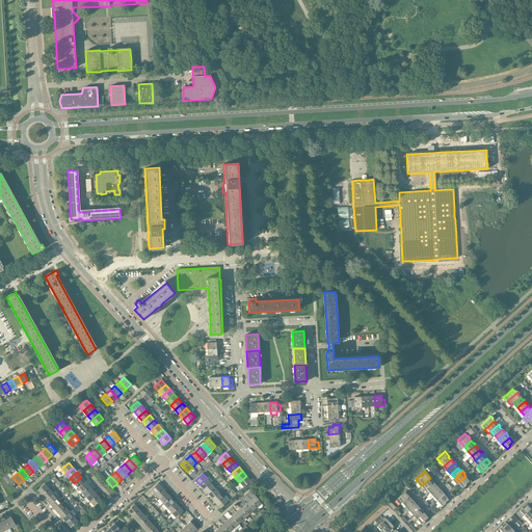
[(246,476),(239,482),(243,487),(250,480),(246,476)]
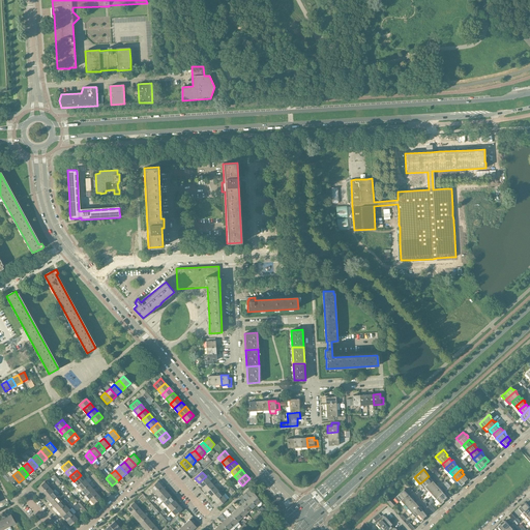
[(464,474),(457,480),(462,486),(465,483),(464,482),(468,478),(464,474)]
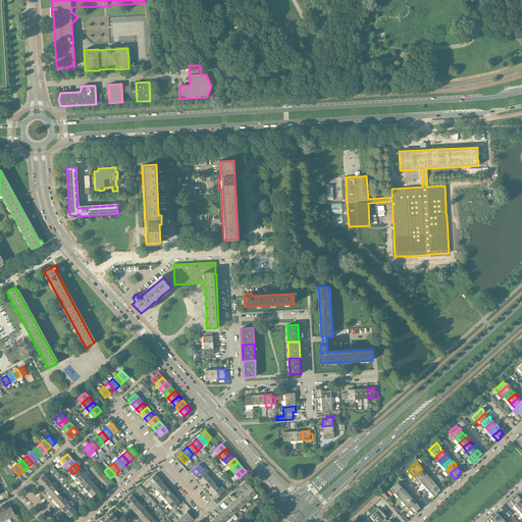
[(18,475),(12,468),(7,472),(14,479),(18,475)]
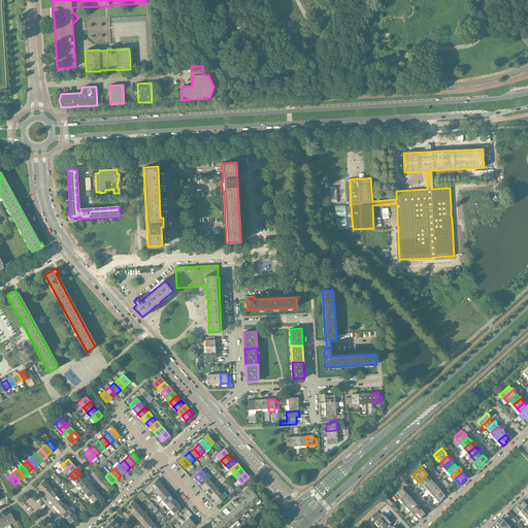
[(85,477),(80,473),(73,480),(77,484),(85,477)]
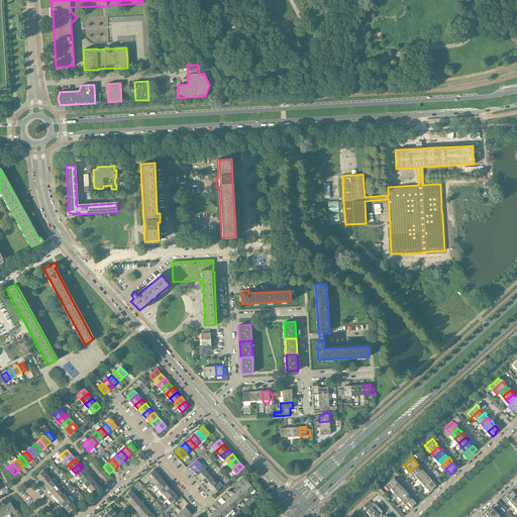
[(201,464),(194,471),(198,476),(205,470),(201,464)]
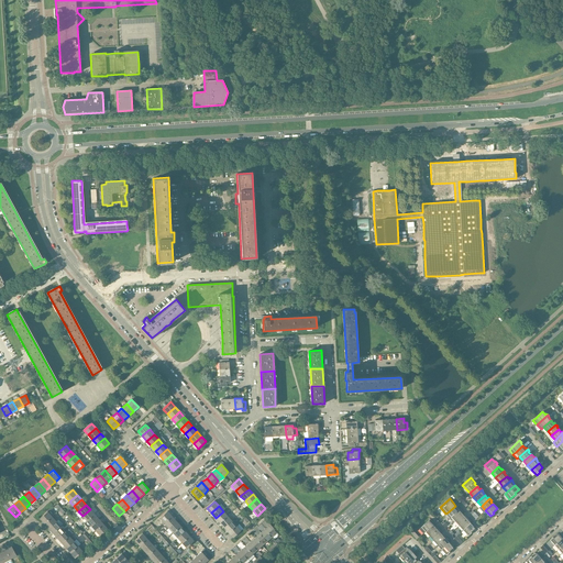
[(455,506),(448,512),(452,517),(460,509),(459,507),(457,508),(455,506)]
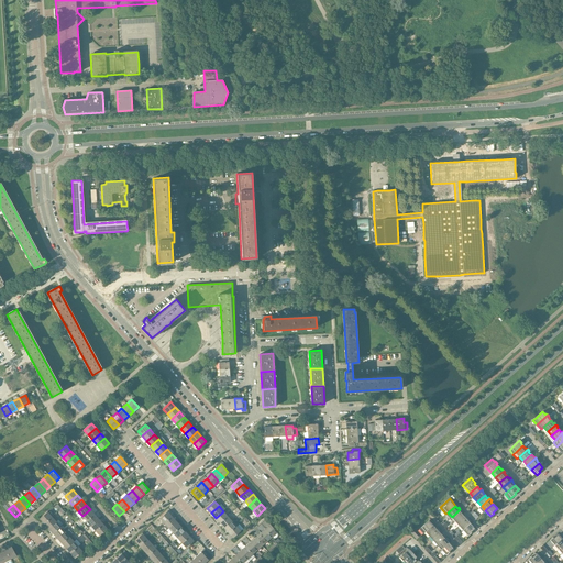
[(95,514),(90,509),(83,516),(87,521),(95,514)]
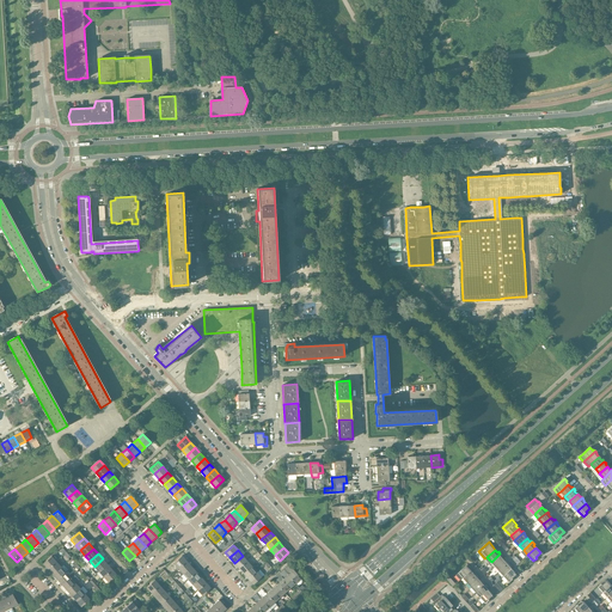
[(500,554),(491,562),(495,567),(503,560),(501,556),(502,556),(500,554)]
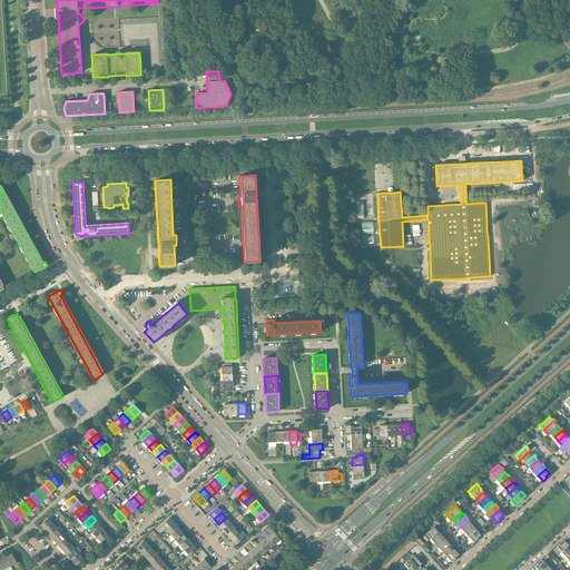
[(48,518),(40,524),(45,530),(52,523),(48,518)]
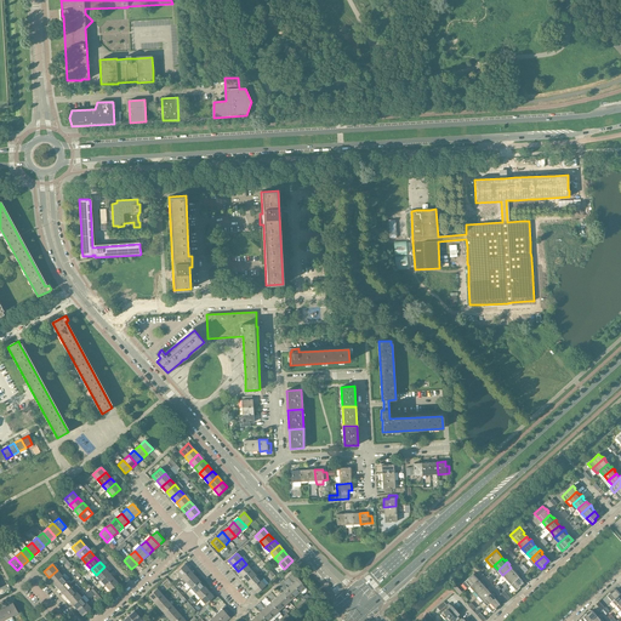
[(189,569),(184,564),(176,571),(181,577),(189,569)]
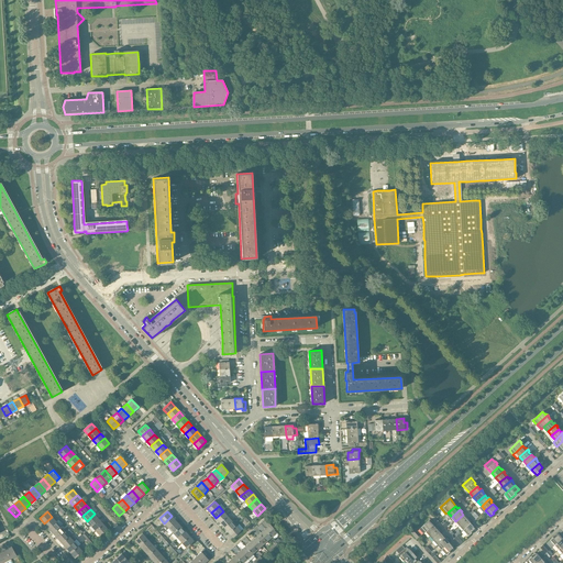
[(223,511),(216,518),(220,522),(228,516),(223,511)]
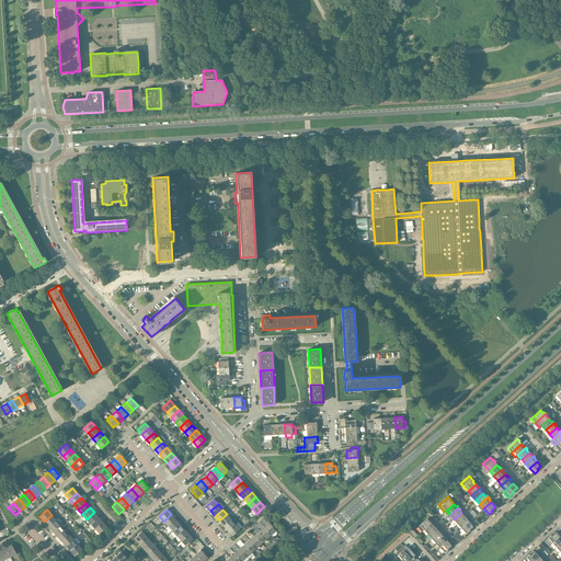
[(99,517),(94,512),(87,519),(91,524),(99,517)]
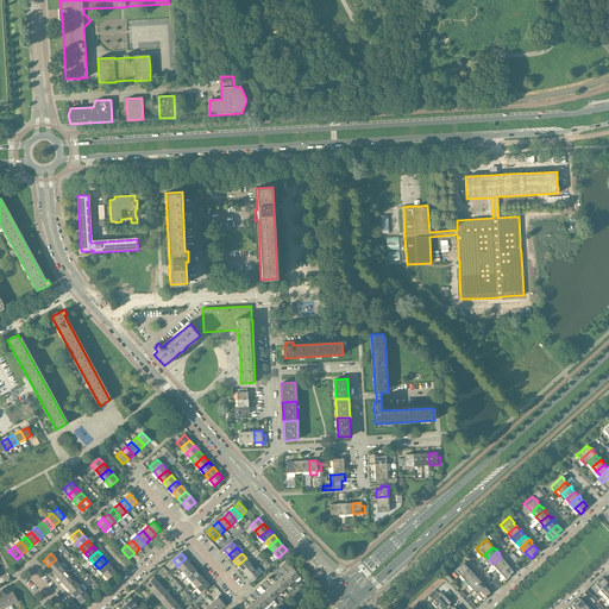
[(501,557),(493,564),(497,569),(506,560),(504,558),(503,559),(501,557)]
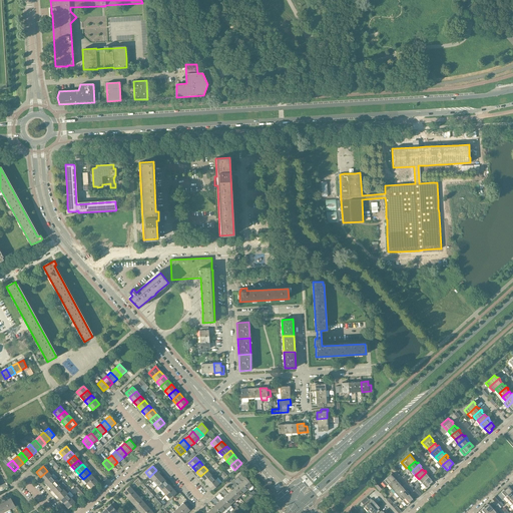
[(160,475),(156,470),(149,477),(153,481),(160,475)]
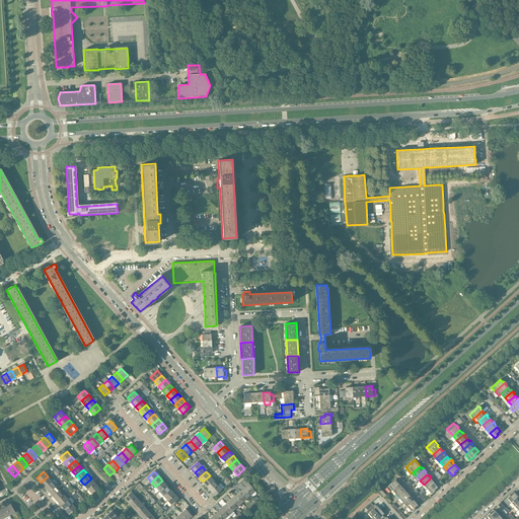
[(210,475),(203,482),(207,487),(214,480),(210,475)]
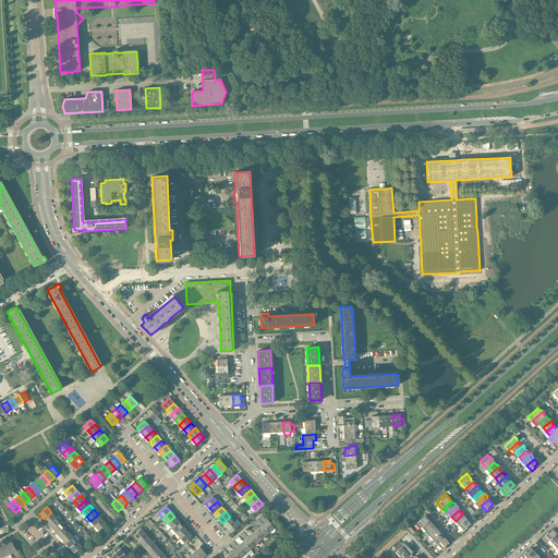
[(51,512),(44,519),(48,523),(56,517),(51,512)]
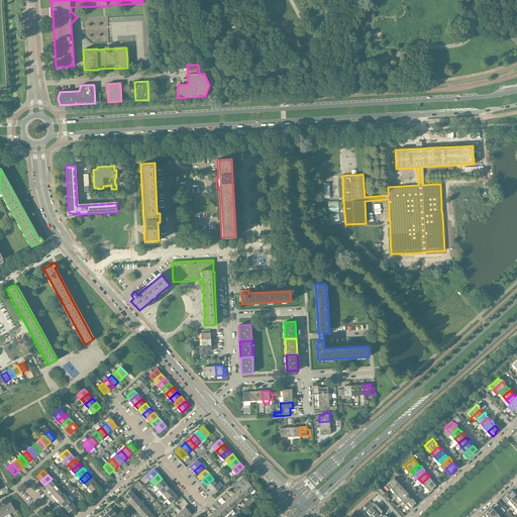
[(429,476),(422,483),(426,487),(432,481),(430,478),(431,478),(429,476)]
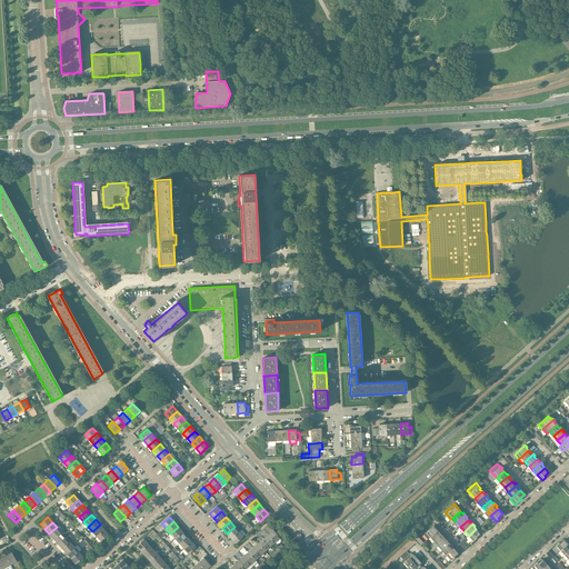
[(105,529),(100,525),(92,531),(97,537),(105,529)]
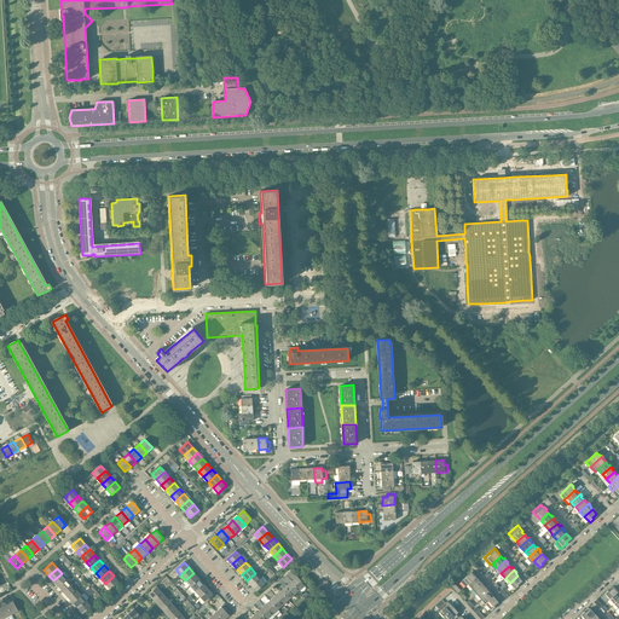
[(468,584),(476,577),(474,574),(475,573),(473,571),(464,579),(461,582),(466,586),(468,584)]
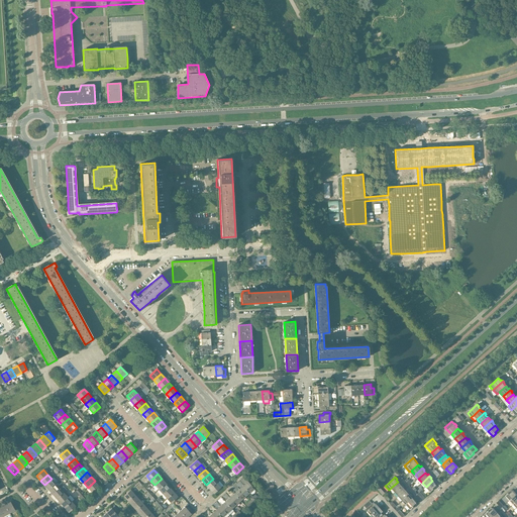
[(52,479),(44,485),(48,490),(56,484),(52,479)]
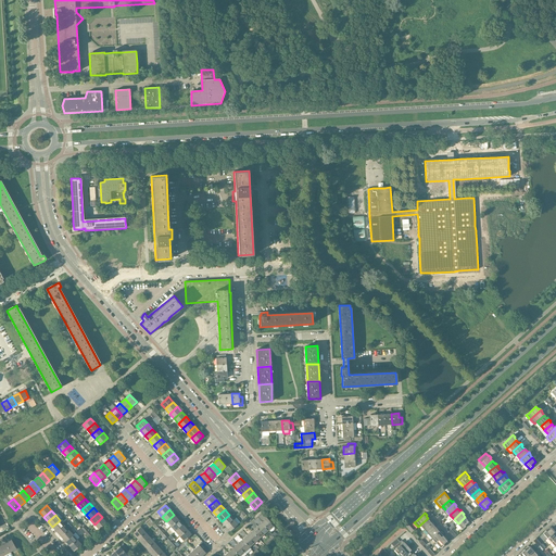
[(178,519),(174,515),(166,521),(171,527),(178,519)]
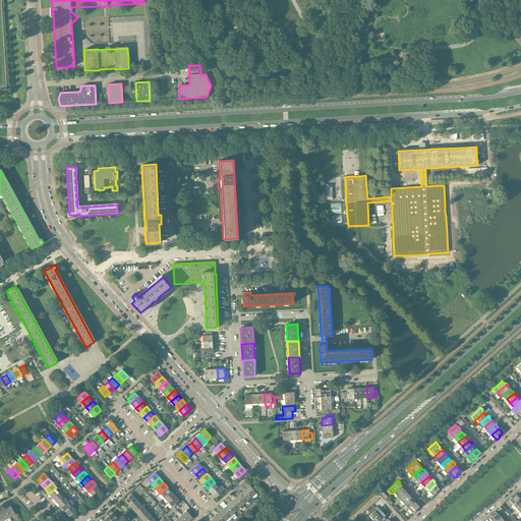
[(215,482),(208,488),(212,493),(219,486),(215,482)]
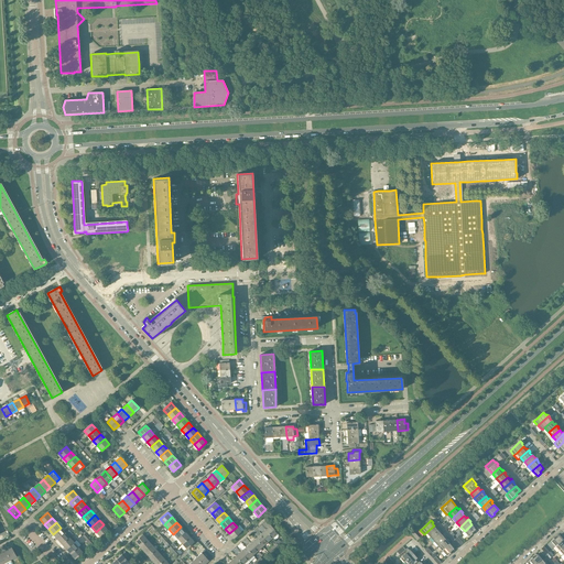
[(108,530),(104,524),(96,532),(100,537),(108,530)]
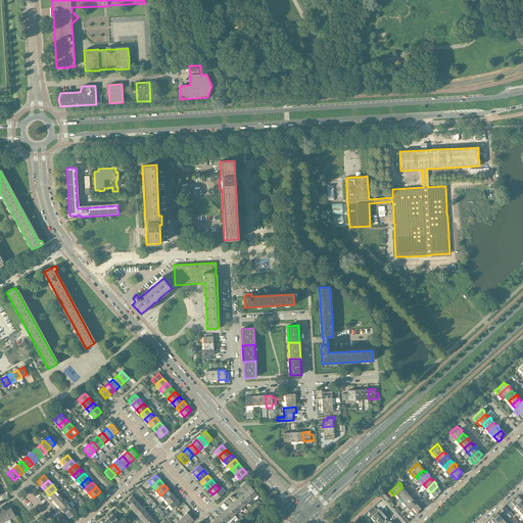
[(437,486),(431,492),(435,497),(438,494),(437,493),(441,490),(437,486)]
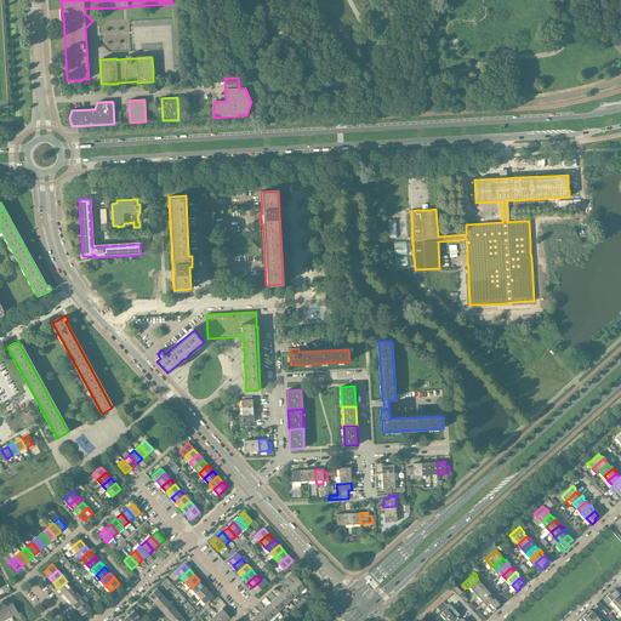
[(298,579),(292,584),(300,592),(306,587),(298,579)]
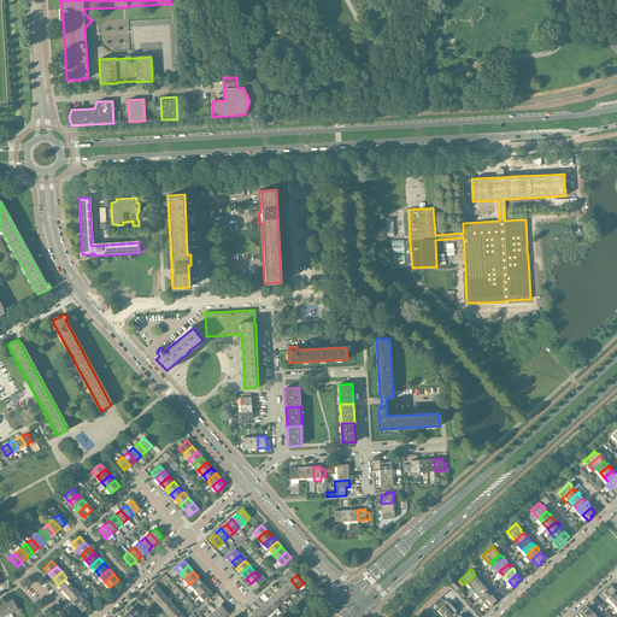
[(475,575),(466,582),(471,587),(480,580),(479,577),(477,579),(475,575)]
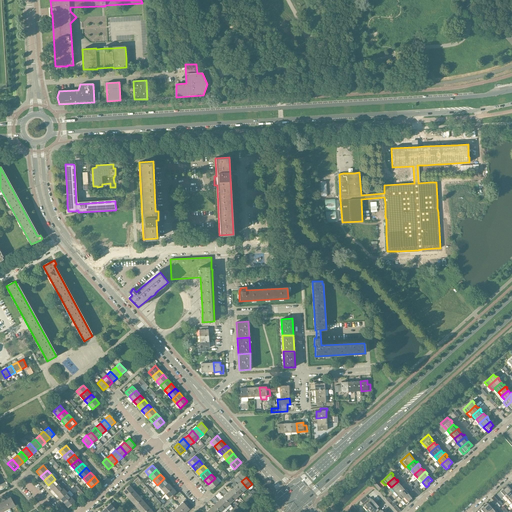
[(168,483),(164,478),(157,485),(161,489),(168,483)]
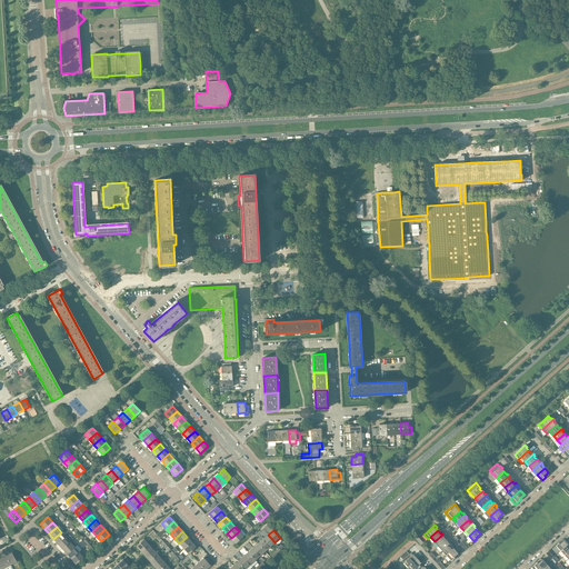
[(239,531),(231,538),(236,543),(243,537),(239,531)]
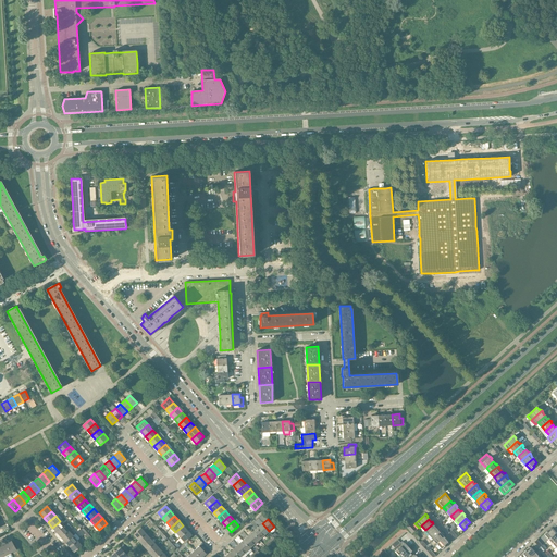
[(60,521),(52,528),(57,532),(64,525),(60,521)]
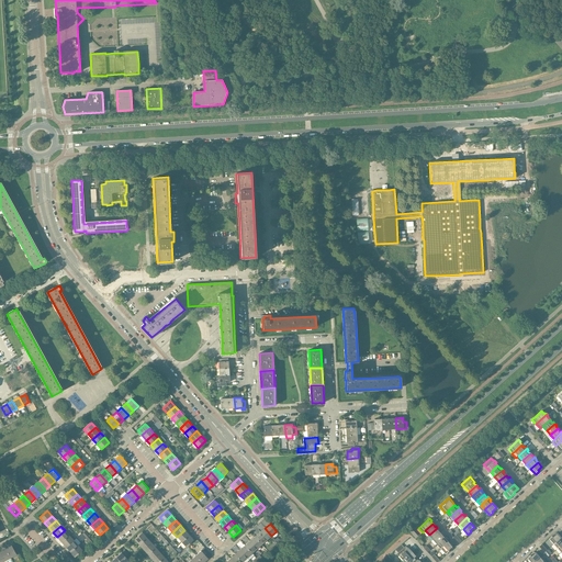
[(265,528),(259,532),(267,540),(271,536),(265,528)]
